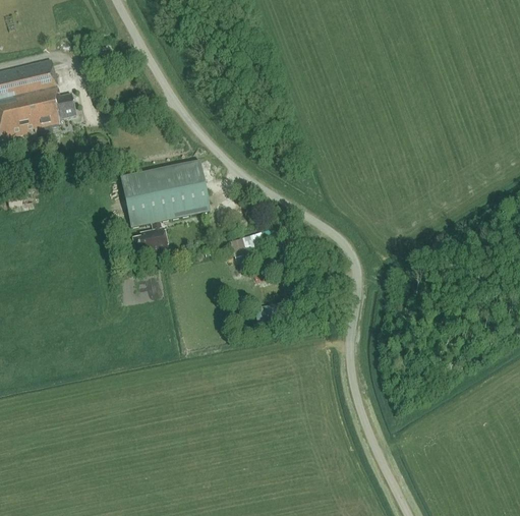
[(71,92),(58,95),(50,58),(0,69),(0,136),(42,126),(42,125),(61,121),(60,116),(76,113),(71,92)]
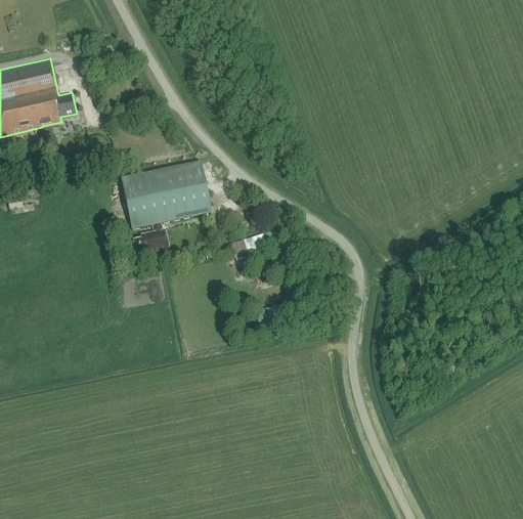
[(20,135),(9,137),(11,143),(23,140),(20,135)]
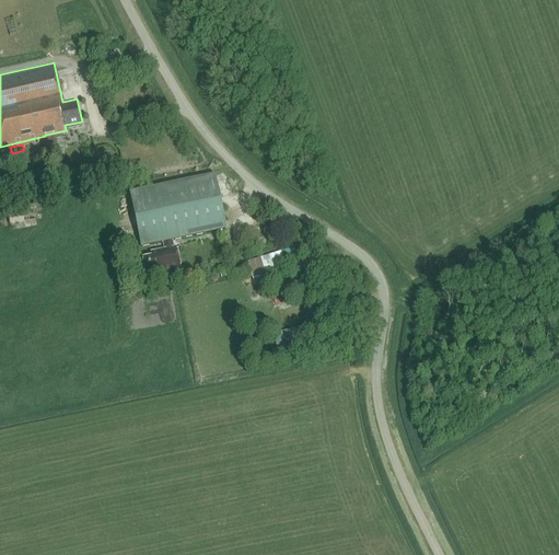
[(112,157),(108,162),(117,166),(120,161),(112,157)]
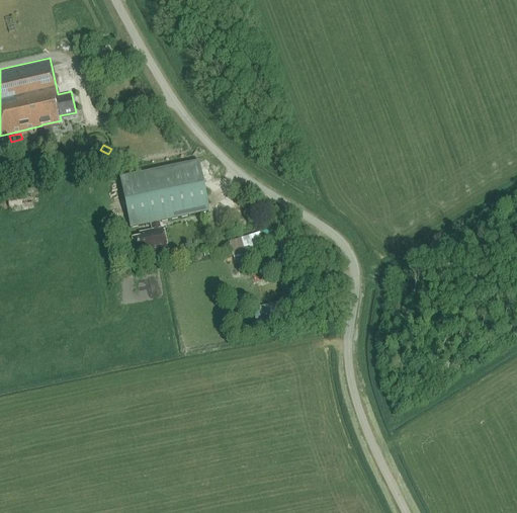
[(209,207),(198,158),(119,174),(130,224),(151,220),(152,227),(139,230),(140,234),(132,235),(135,248),(143,247),(144,251),(150,249),(151,251),(167,247),(163,225),(160,225),(159,218),(209,207)]
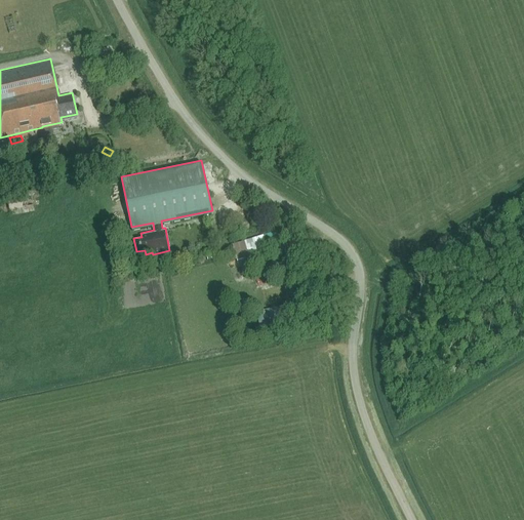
[(32,194),(7,198),(10,211),(34,207),(32,194)]
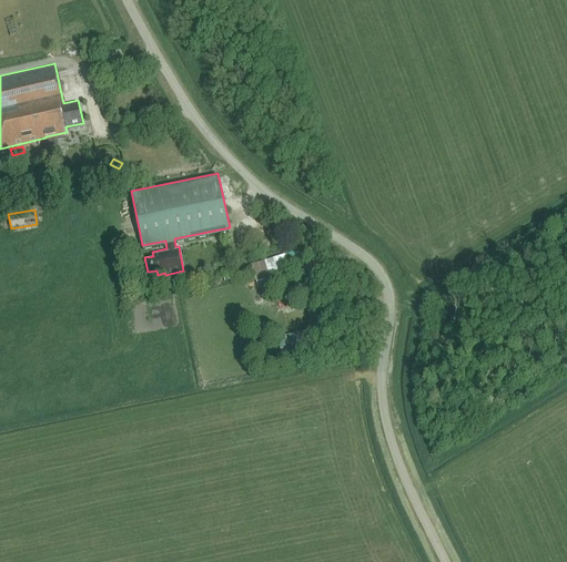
[(304,243),(304,255),(323,254),(323,242),(304,243)]
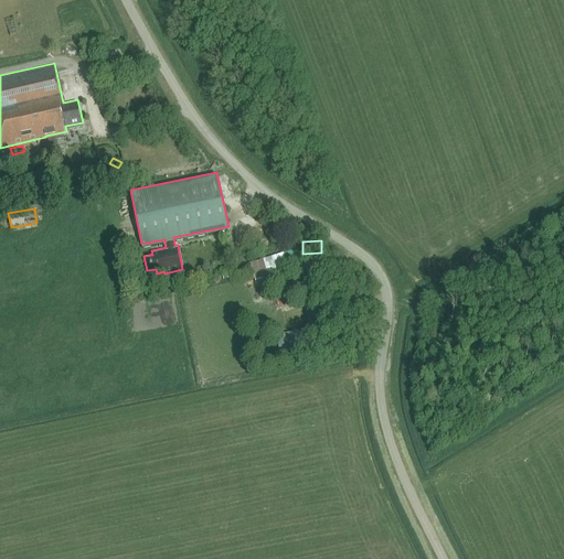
[(298,259),(294,245),(262,255),(262,256),(248,259),(254,277),(266,272),(266,269),(298,259)]
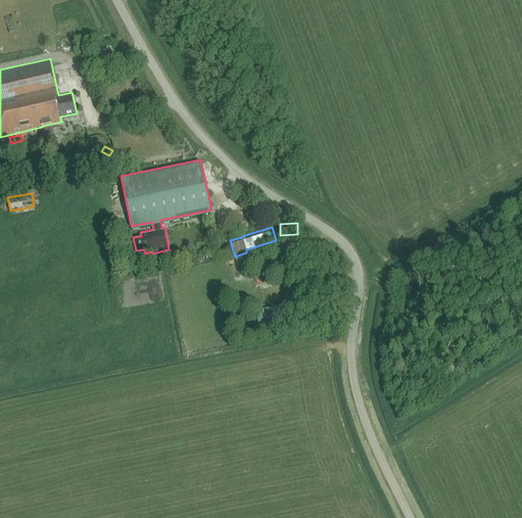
[(204,247),(206,254),(218,251),(217,244),(204,247)]
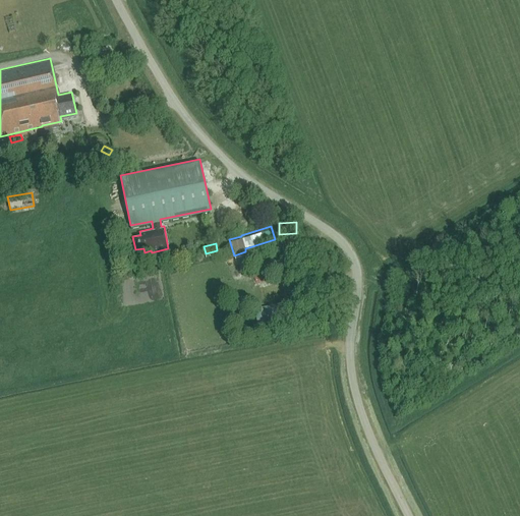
[(278,301),(253,306),(256,319),(287,313),(284,299),(278,300),(278,301)]
